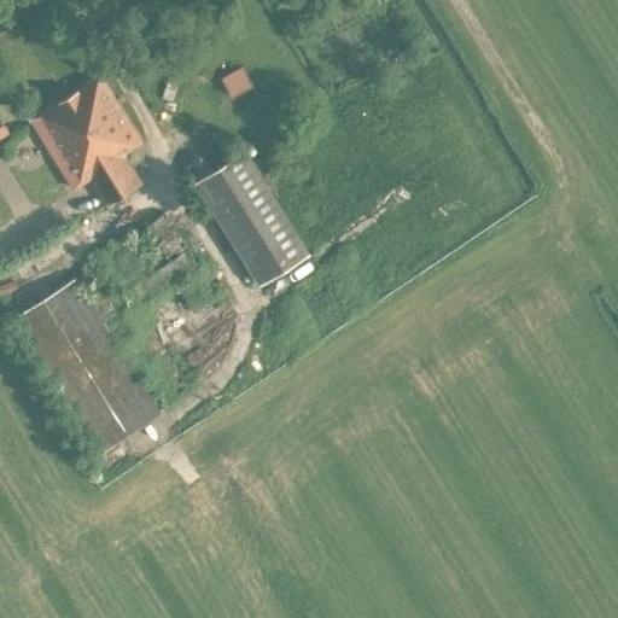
[(234,92),(255,81),(244,63),(225,75),(234,92)]
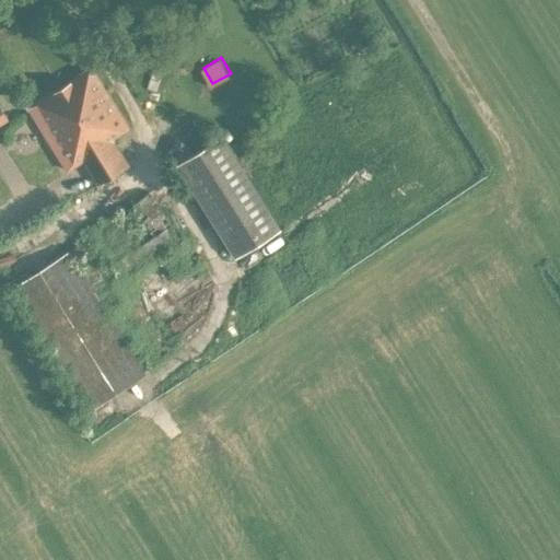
[(113,138),(129,127),(91,66),(26,106),(67,171),(82,162),(96,185),(129,164),(113,138)]
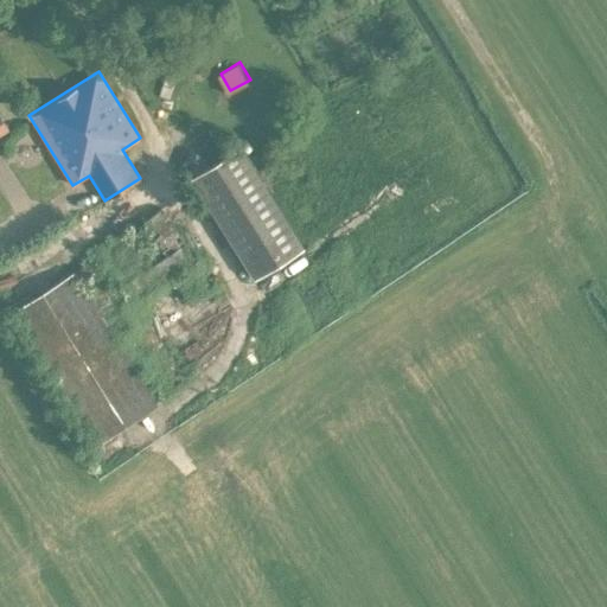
[(193,177),(256,276),(306,246),(243,146),(193,177)]
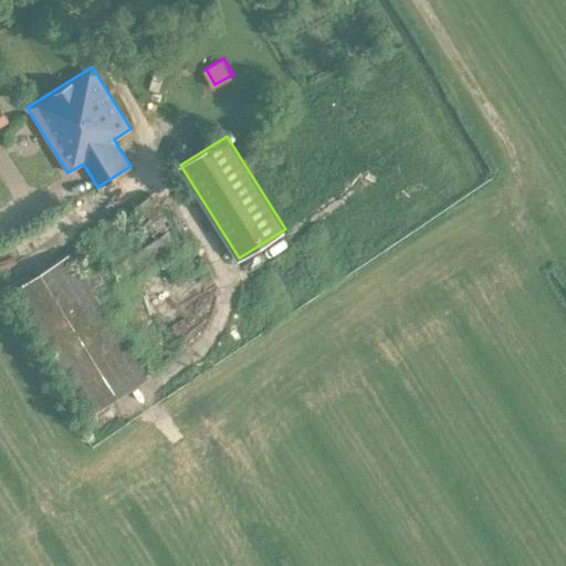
[(10,291),(88,415),(148,377),(108,315),(125,304),(85,241),(70,252),(10,291)]
